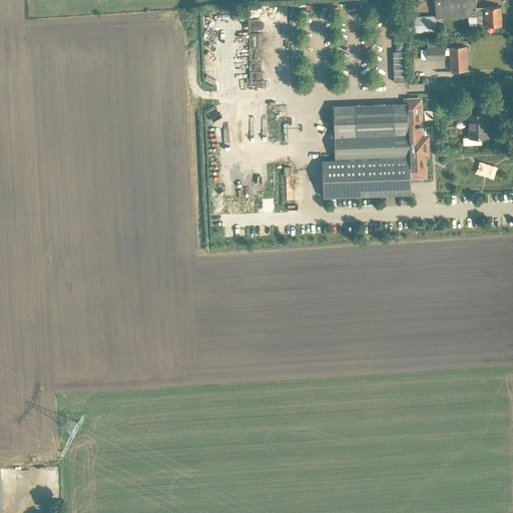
[(394,14),(393,0),(383,0),(384,14),(394,14)]
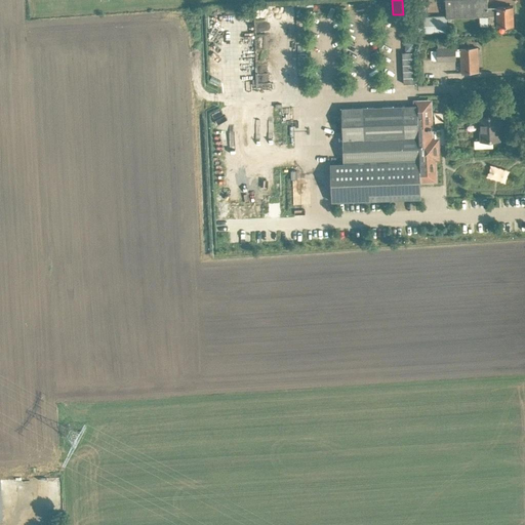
[(445,0),(446,6),(446,15),(413,16),(414,33),(447,32),(446,16),(488,15),(488,7),(487,0),(445,0)]
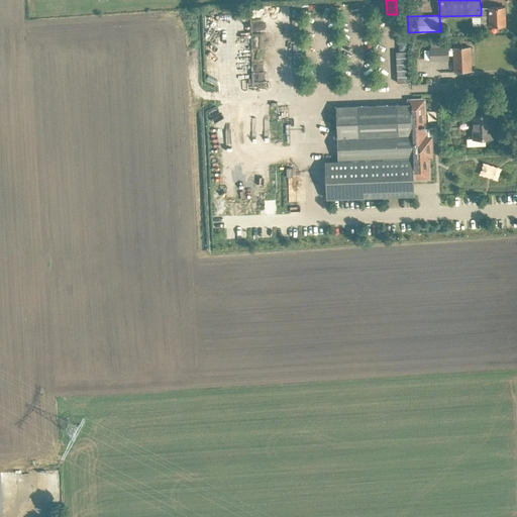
[(481,7),(481,15),(481,25),(490,25),(506,25),(505,6),(490,6),(490,7),(481,7)]
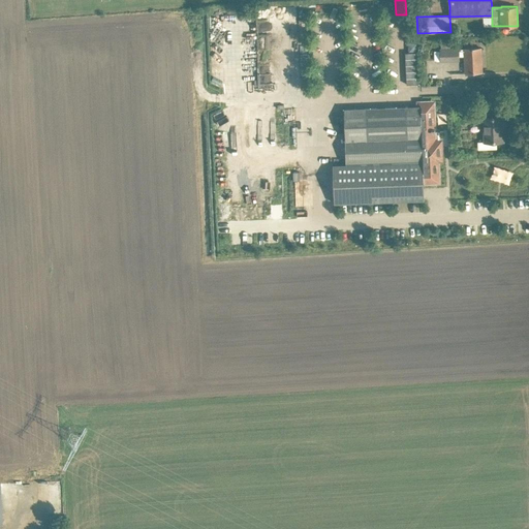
[(410,51),(418,51),(418,41),(410,41),(410,51)]
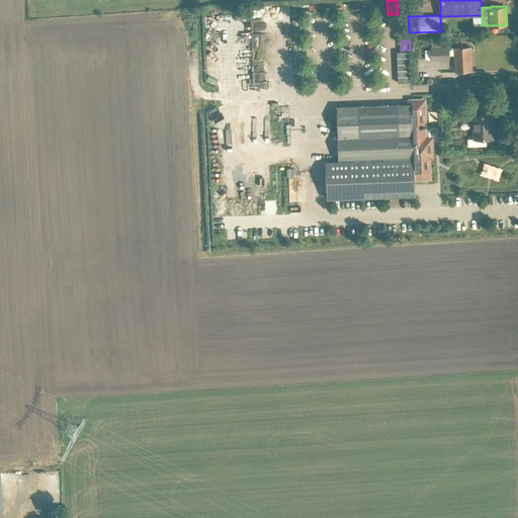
[(450,52),(454,52),(455,71),(472,71),(471,47),(450,48),(450,47),(447,47),(446,42),(441,42),(441,40),(432,40),(432,47),(431,47),(431,50),(426,50),(426,60),(431,60),(450,60),(450,52)]
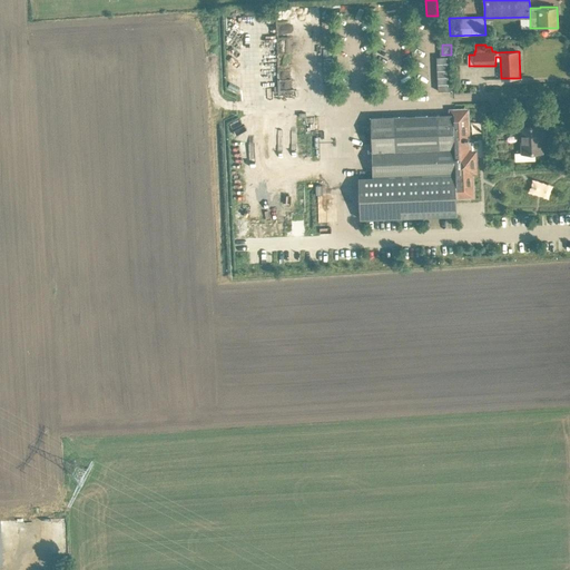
[(453,56),(438,56),(439,90),(454,89),(453,56)]
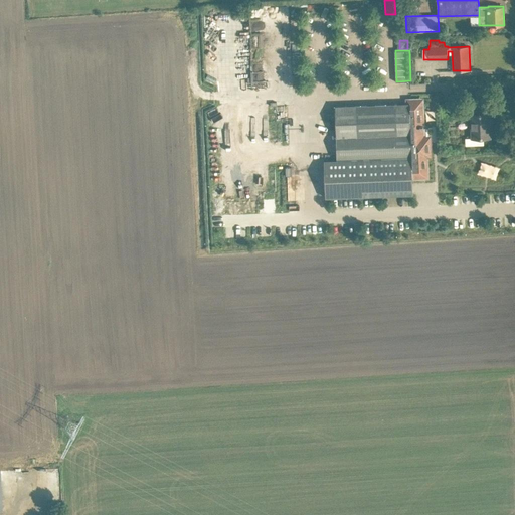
[(406,98),(406,103),(336,106),(338,159),(325,160),(326,197),(413,193),(412,179),(430,178),(428,157),(433,157),(432,134),(425,135),(423,97),(406,98)]
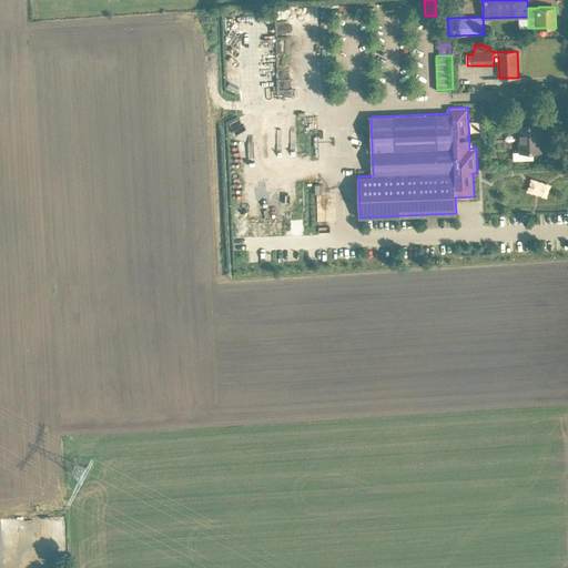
[(531,114),(515,115),(515,125),(520,125),(521,151),(514,152),(514,160),(534,159),(533,151),(540,151),(539,137),(538,137),(537,130),(539,130),(539,124),(531,124),(531,114)]
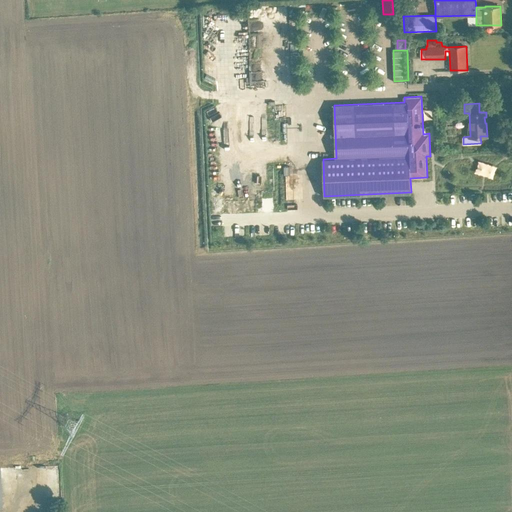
[(481,162),(481,175),(495,175),(496,163),(481,162)]
